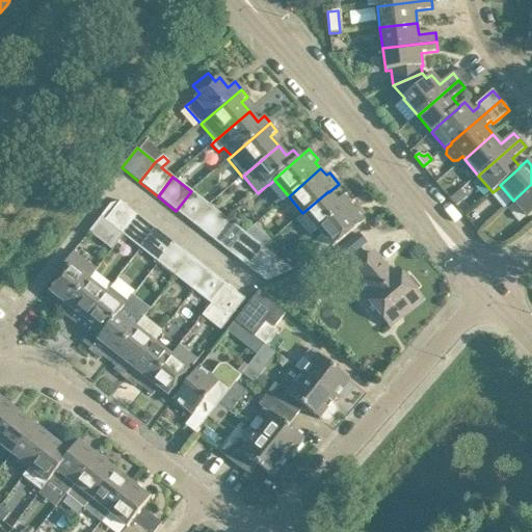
[(531,184),(513,201),(528,218),(531,213),(531,184)]
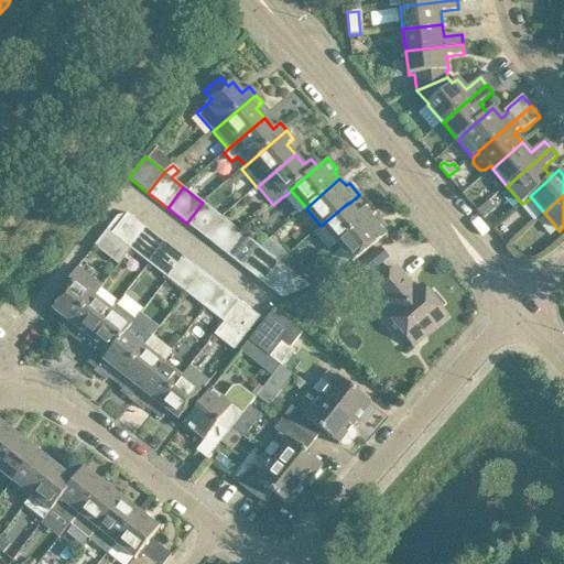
[(488,202),(477,212),(484,219),(496,209),(488,202)]
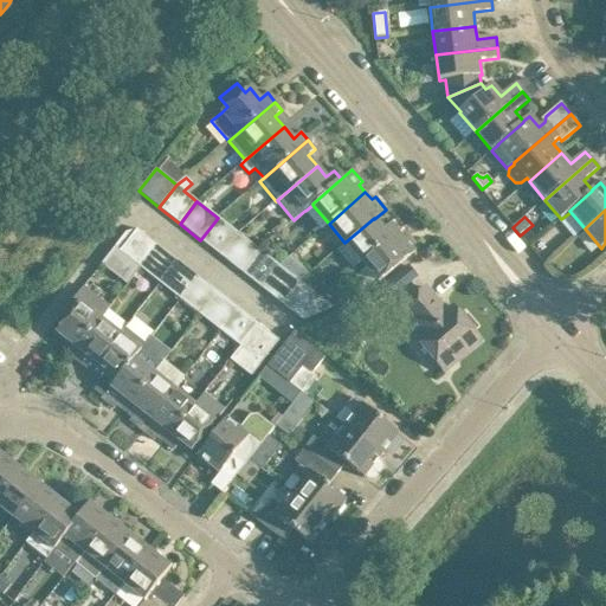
[(238,233),(218,218),(200,240),(220,256),(238,233)]
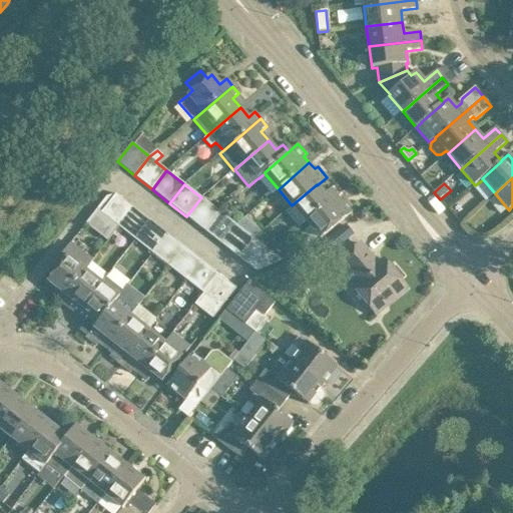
[(317,185),(317,184),(292,205),(306,222),(337,195),(331,188),(325,193),(317,185)]
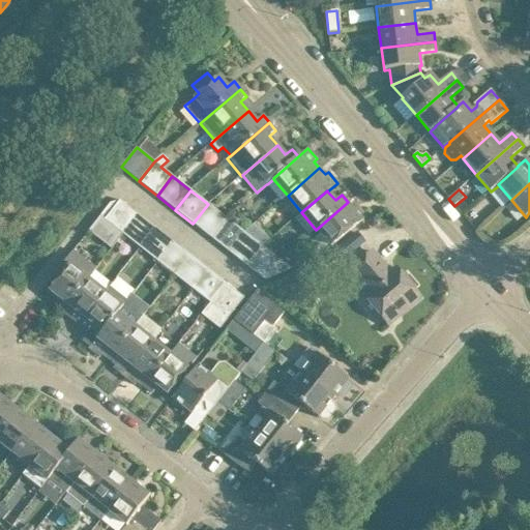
[(100,215),(90,230),(112,247),(122,234),(138,214),(120,201),(115,207),(105,219),(100,215)]
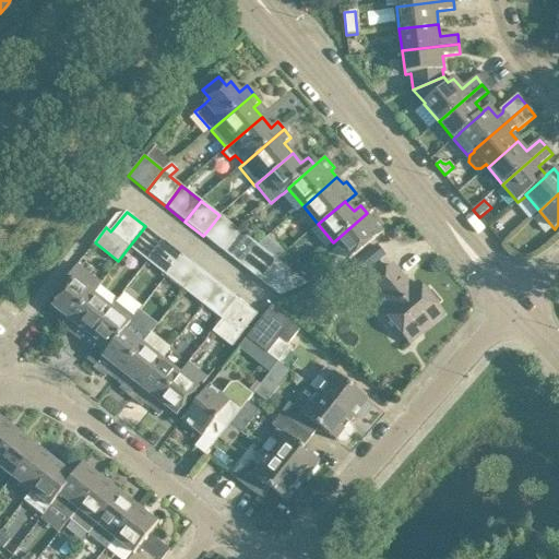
[(349,261),(387,229),(377,217),(373,221),(367,213),(333,242),(349,261)]
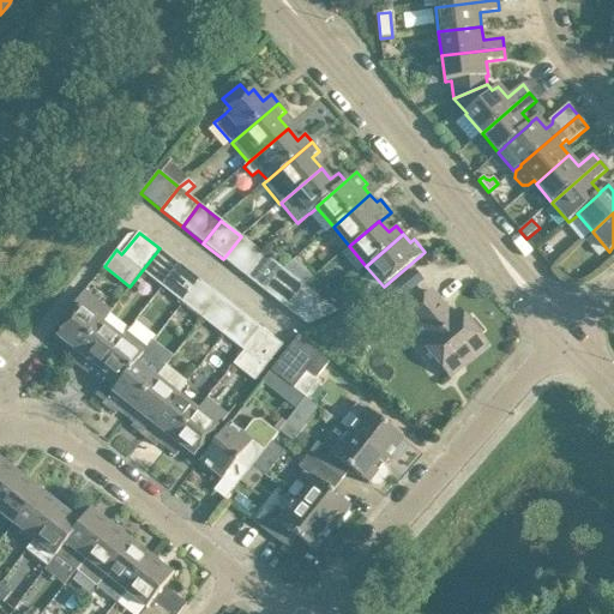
[(262,253),(241,236),(223,259),(244,276),(262,253)]
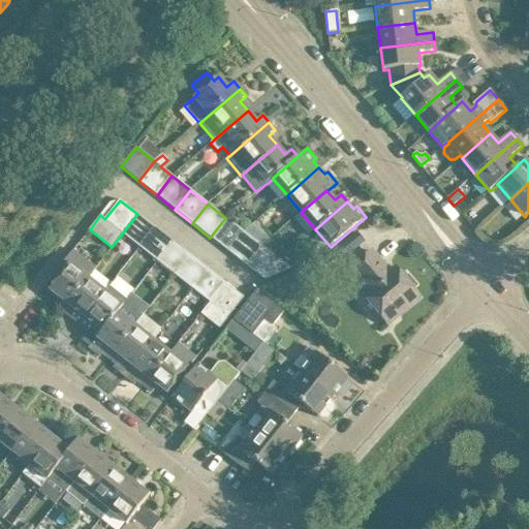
[(155,228),(137,214),(122,234),(139,248),(155,228)]
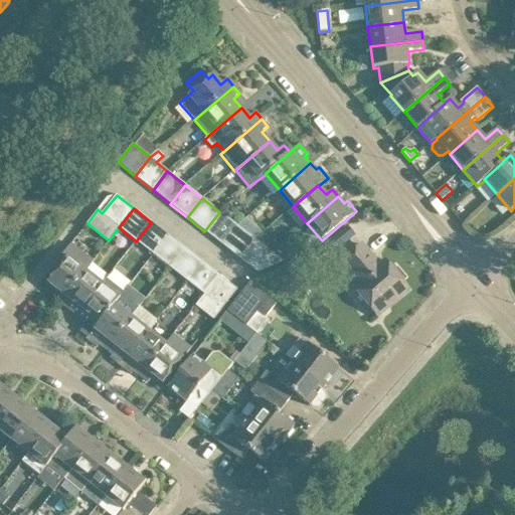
[(219,212),(204,231),(222,245),(236,225),(219,212)]
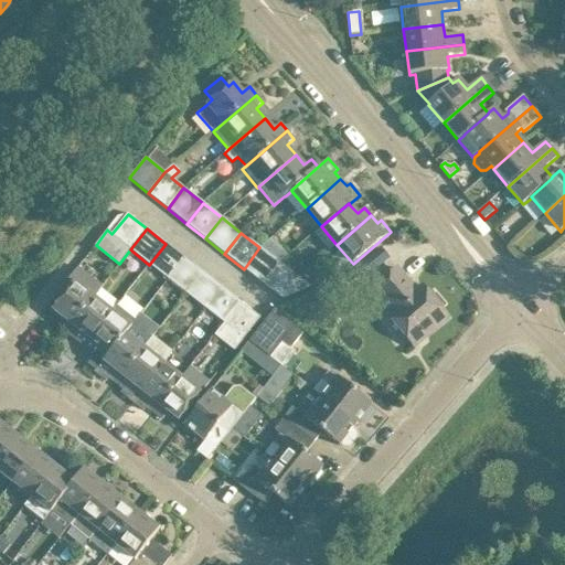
[(184,258),(166,244),(149,265),(168,279),(184,258)]
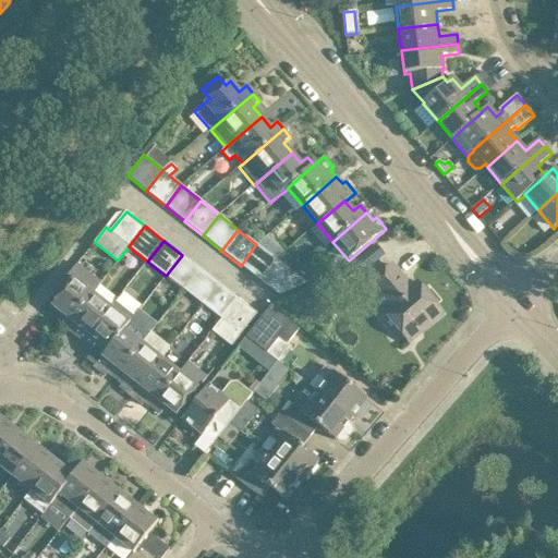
[(276,259),(256,244),(241,266),(259,280),(276,259)]
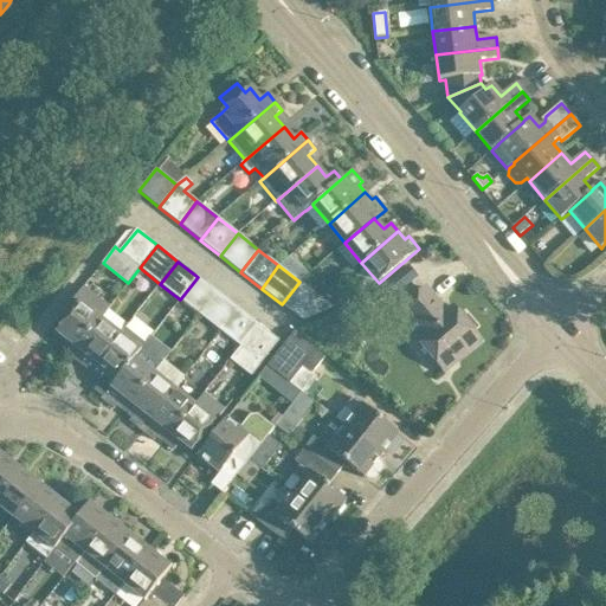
[(417,277),(407,266),(382,289),(392,300),(417,277)]
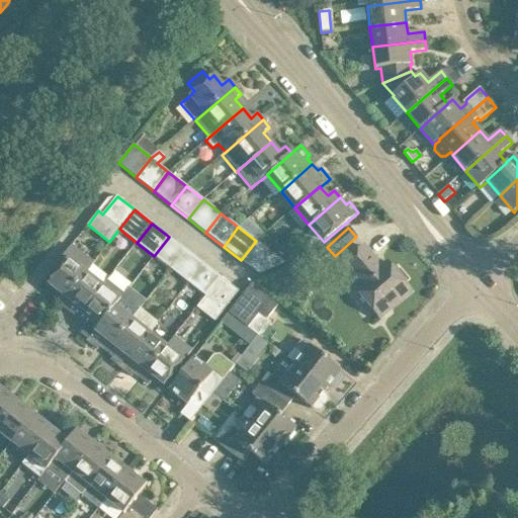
[(154,256),(171,269),(186,251),(169,237),(154,256)]
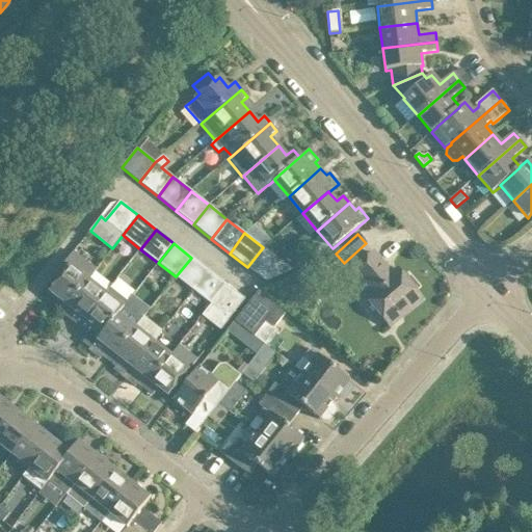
[(263,247),(247,267),(265,282),(281,261),(263,247)]
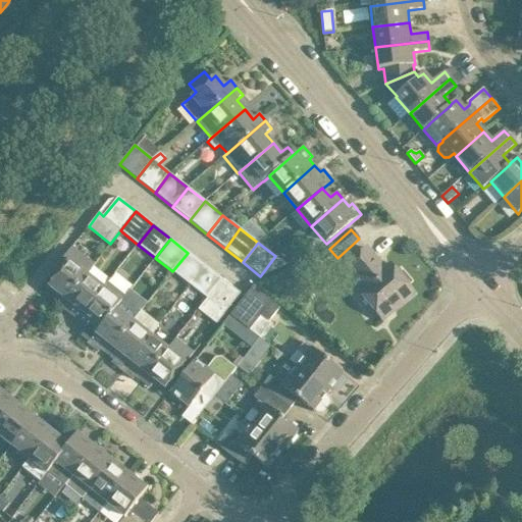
[(62,259),(67,262),(48,286),(58,295),(53,301),(60,307),(86,274),(94,265),(71,248),(62,259)]
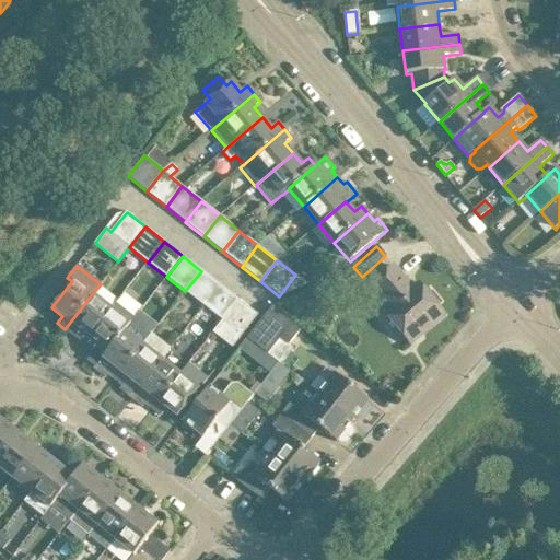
[(406,280),(394,267),(371,287),(391,310),(385,314),(411,343),(444,315),(419,286),(411,292),(403,282),(406,280)]
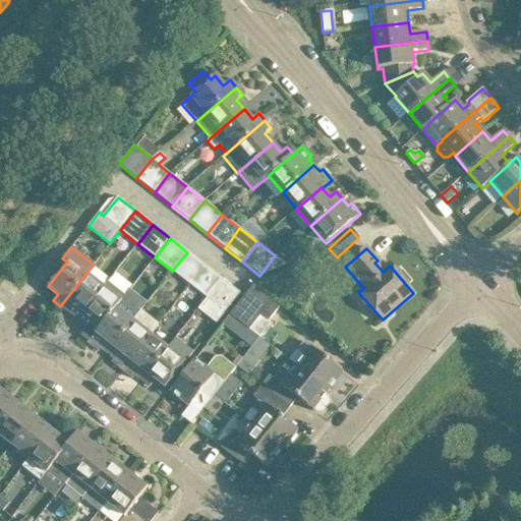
[(205,266),(187,252),(172,271),(189,285),(205,266)]
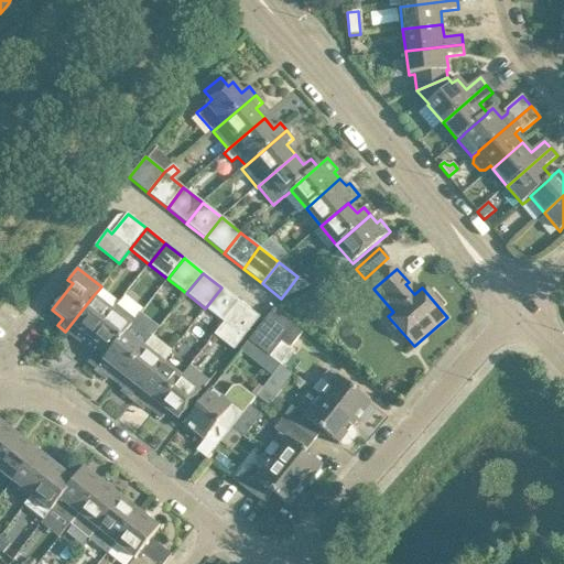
[(310,286),(297,277),(281,299),(282,299),(310,286)]
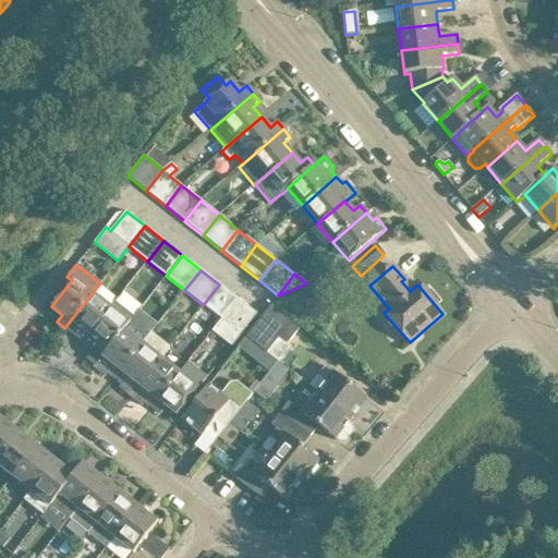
[(203,305),(221,319),(238,299),(219,284),(203,305)]
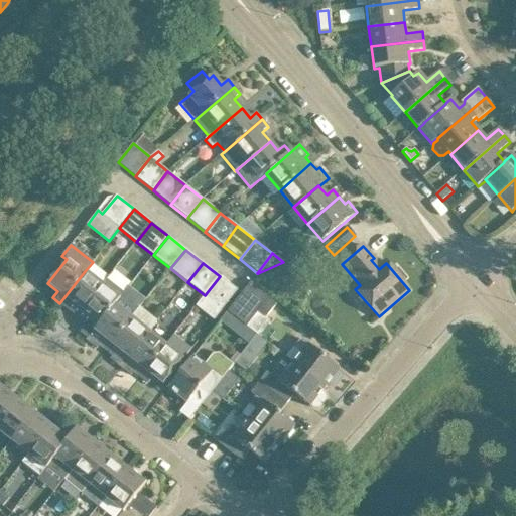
[(102,285),(85,271),(59,303),(68,309),(77,316),(102,285)]
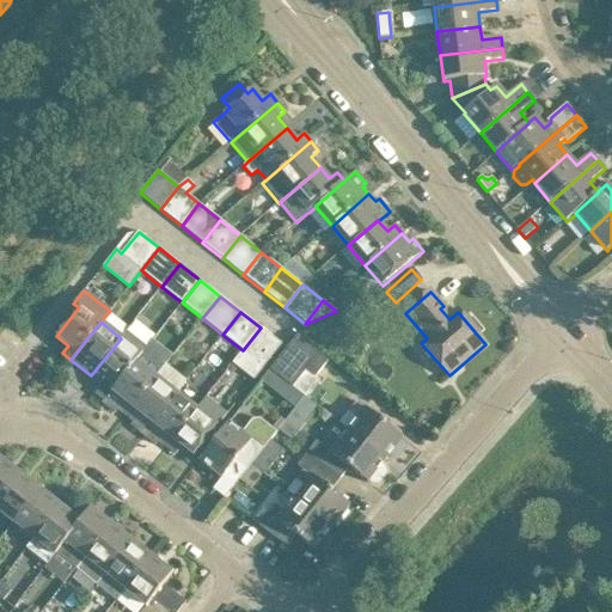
[(261,328),(243,350),(264,367),(282,344),(261,328)]
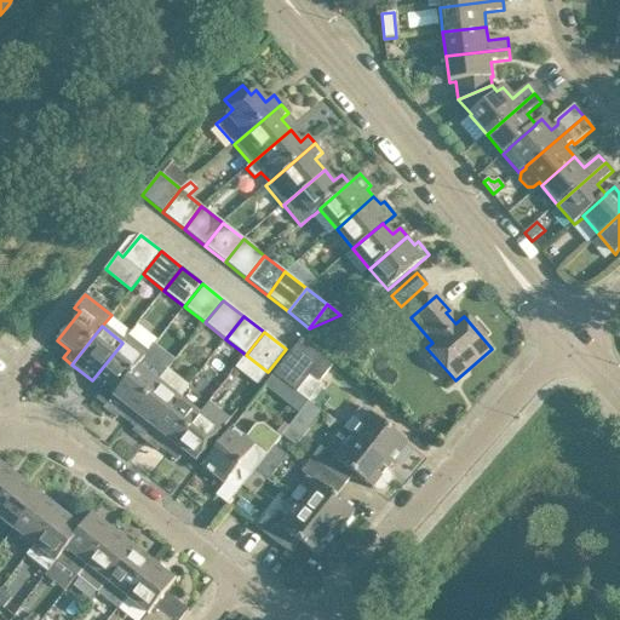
[(122,343),(92,380),(104,390),(96,400),(105,407),(137,367),(138,367),(151,350),(130,333),(122,343)]
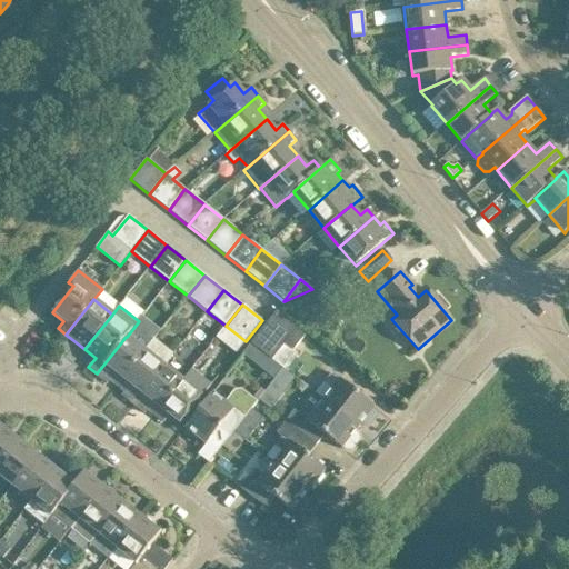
[(276,312),(251,345),(271,360),(282,369),(286,371),(298,356),(292,350),(305,335),(276,312)]
